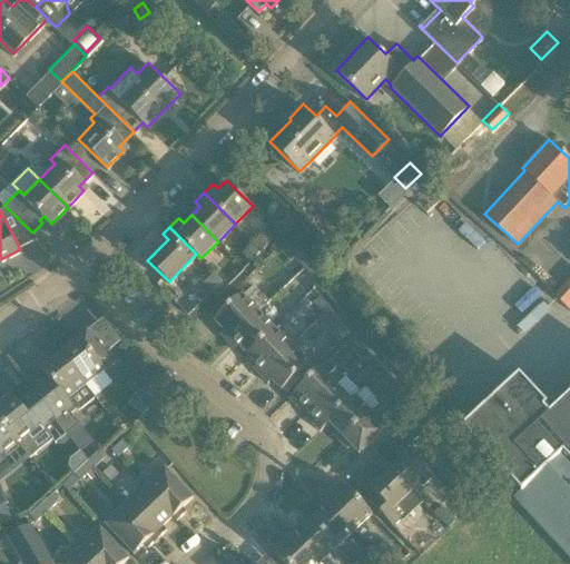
[(263,231),(253,241),(261,249),(271,239),(263,231)]
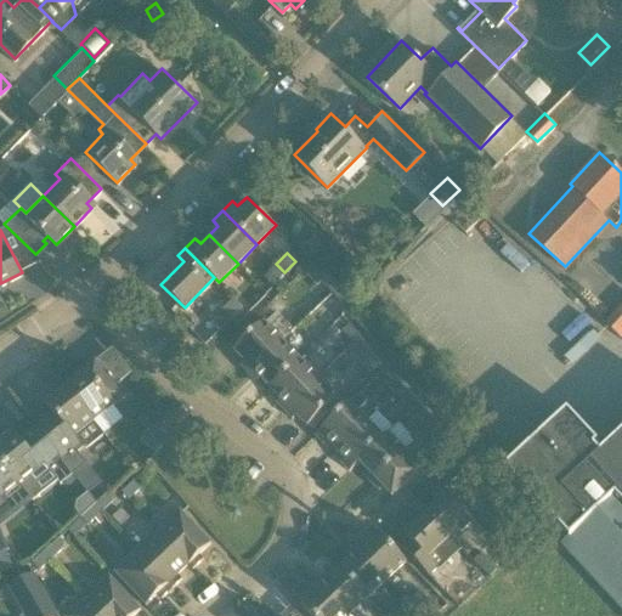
[(339,282),(320,263),(315,258),(303,269),(316,281),(320,277),(331,289),(339,282)]
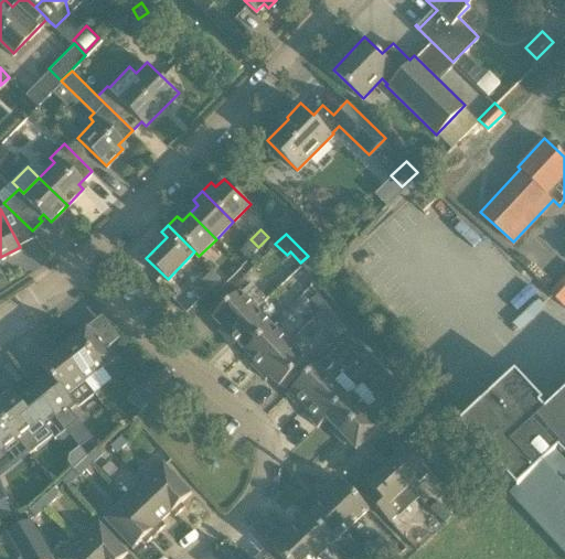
[(258,247),(251,239),(241,249),(248,257),(258,247)]
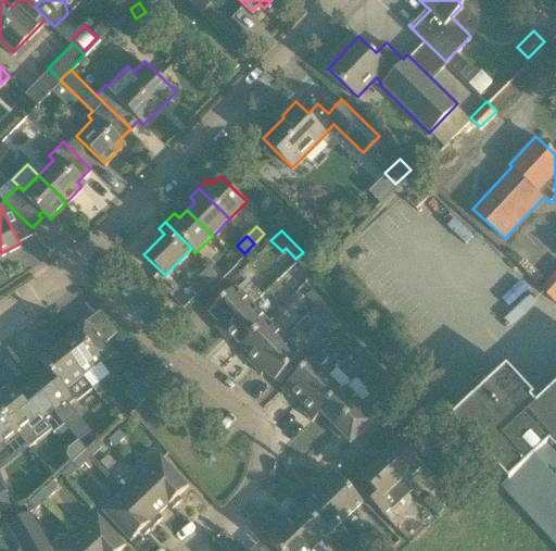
[(317,267),(303,252),(295,259),(310,274),(317,267)]
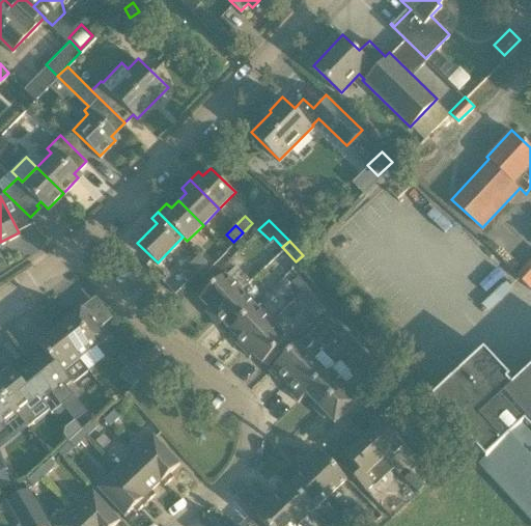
[(189,261),(197,270),(206,259),(198,252),(189,261)]
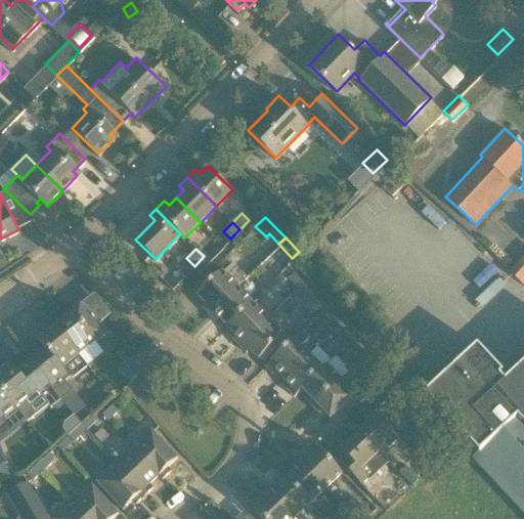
[(523,253),(510,269),(523,283),(523,253)]
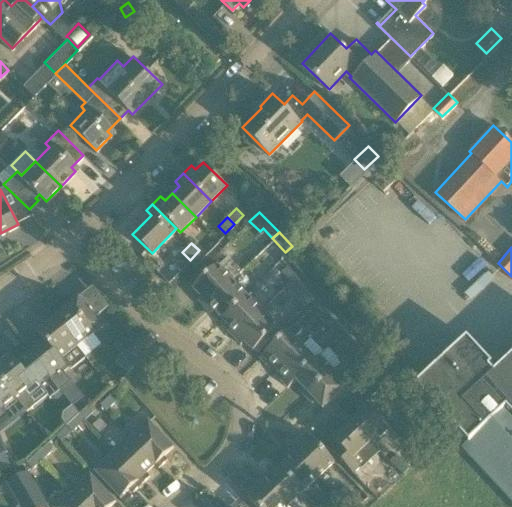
[(197,297),(203,304),(232,277),(217,260),(191,285),(200,294),(197,297)]
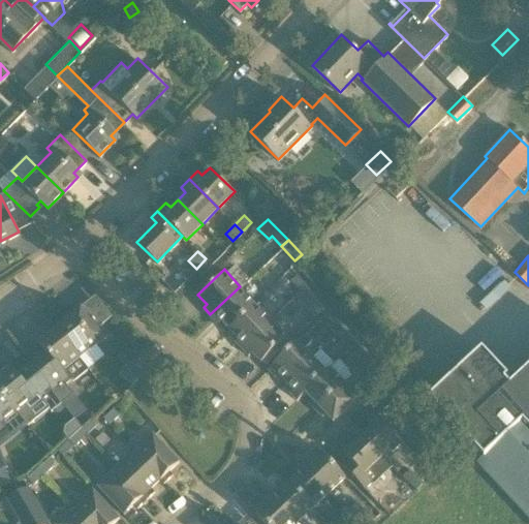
[(290,278),(301,289),(307,284),(298,273),(290,278)]
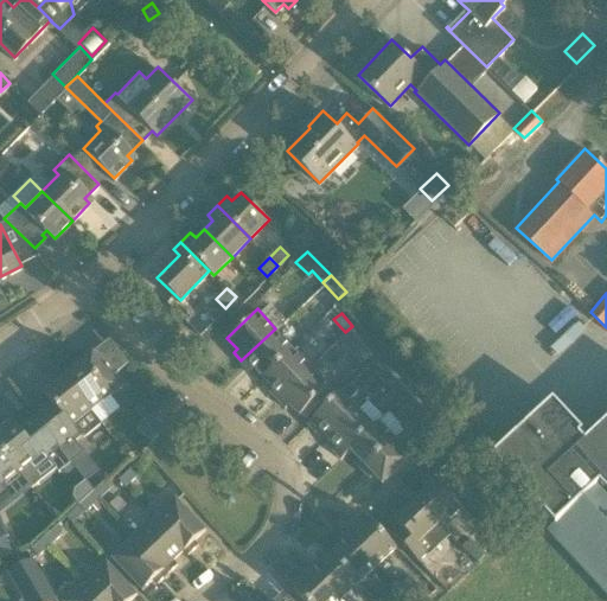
[(352,326),(345,332),(340,337),(360,360),(371,351),(352,326)]
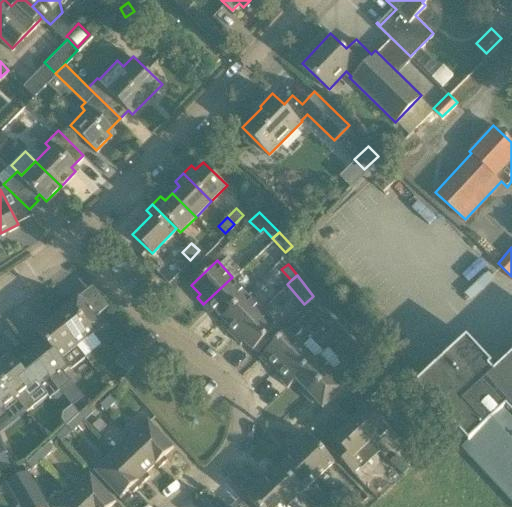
[(213,308),(222,316),(247,292),(232,277),(203,304),(210,310),(213,308)]
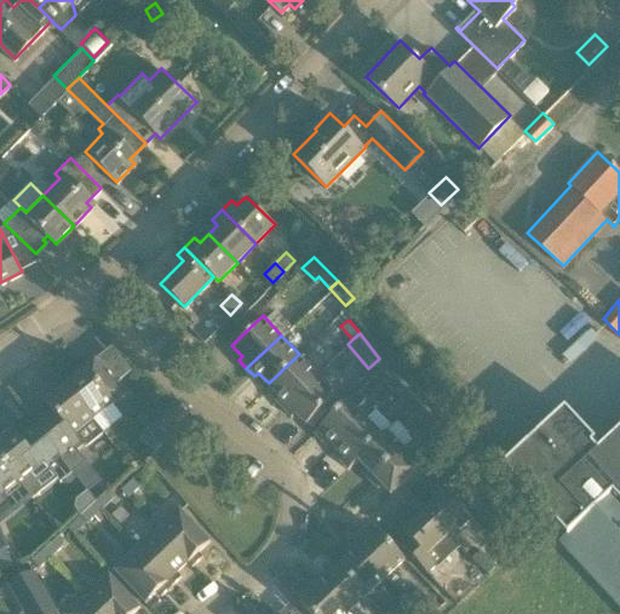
[(75,376),(67,382),(93,415),(125,390),(95,351),(70,371),(75,376)]
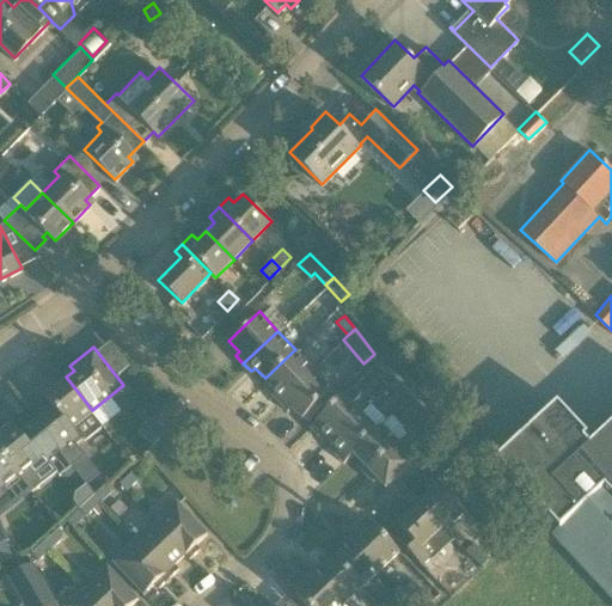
[(271,392),(279,401),(313,368),(295,349),(265,378),(275,389),(271,392)]
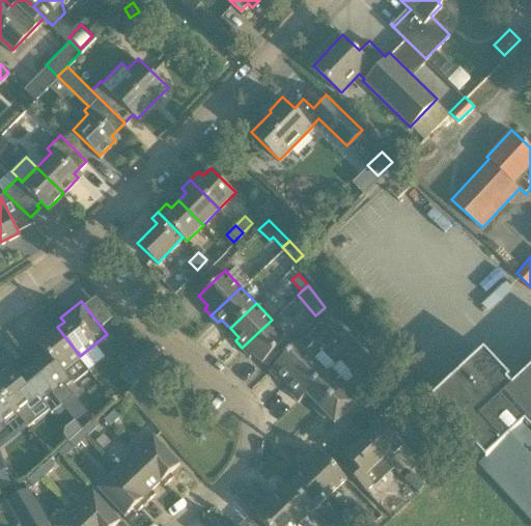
[(327,323),(337,333),(343,327),(333,316),(327,323)]
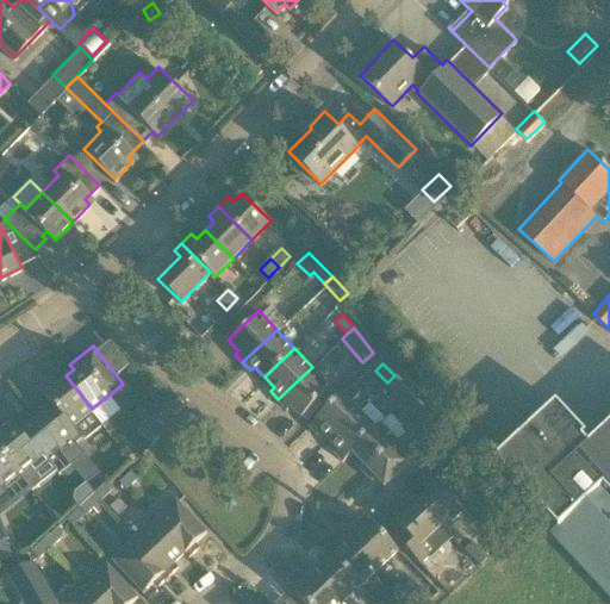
[(312,367),(278,399),(286,408),(290,404),(300,415),(302,413),(306,417),(334,391),(330,387),(330,386),(312,367)]
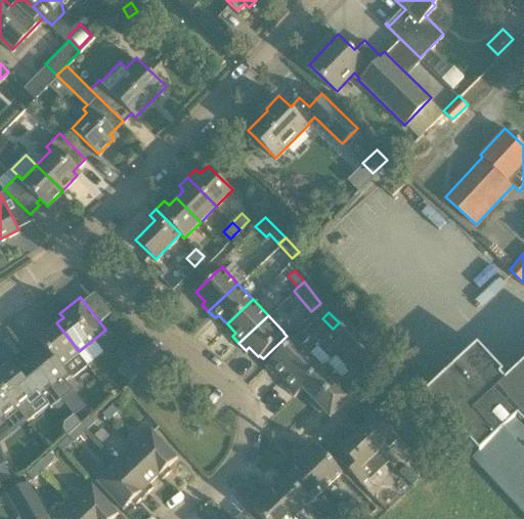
[(43,344),(30,355),(41,370),(40,370),(61,397),(72,389),(64,380),(71,374),(73,376),(88,363),(78,352),(79,351),(56,322),(48,330),(44,326),(35,333),(43,344)]
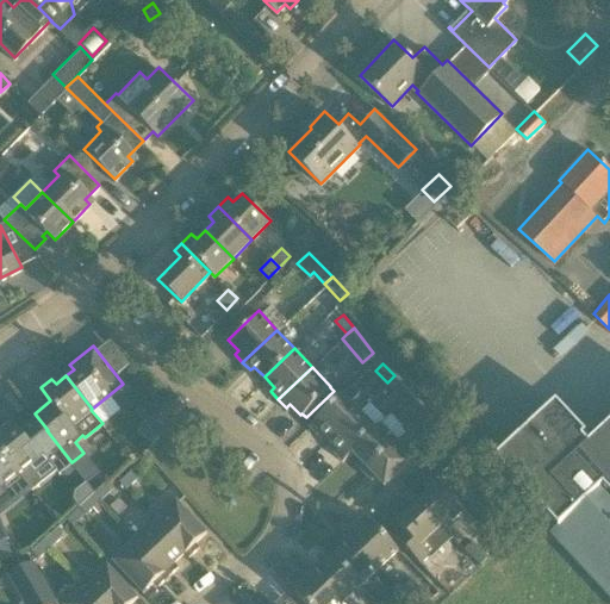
[(394,375),(387,383),(398,394),(405,387),(394,375)]
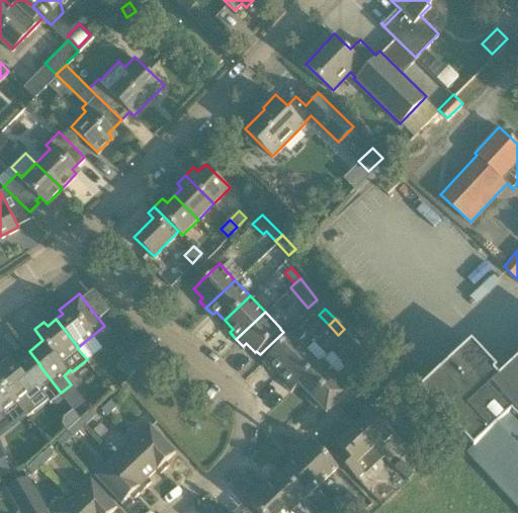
[(272,363),(279,371),(305,347),(297,340),(305,333),(297,325),(262,359),(269,366),(272,363)]
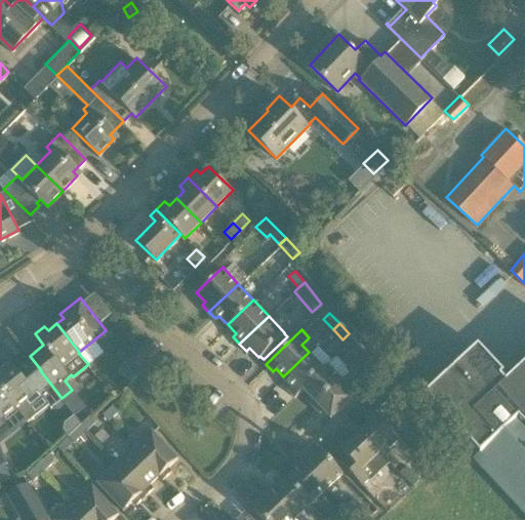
[(131,359),(143,368),(159,347),(148,337),(131,359)]
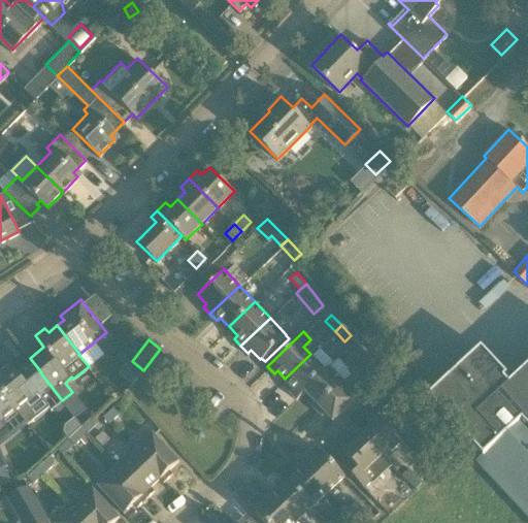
[(477,342),(425,391),(450,418),(481,452),(474,457),(527,515),(527,357),(508,376),(500,366),(477,342)]
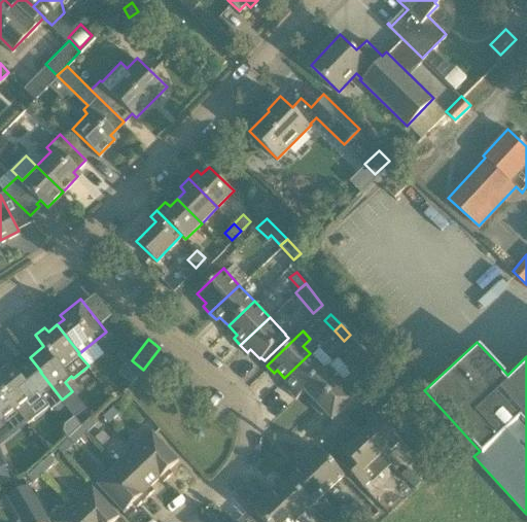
[(353,349),(362,359),(367,353),(358,344),(353,349)]
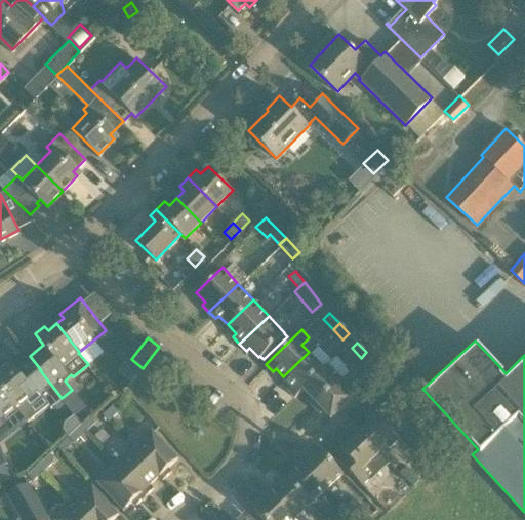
[(294,395),(303,387),(301,387),(323,367),(322,366),(309,352),(283,376),(290,384),(287,387),(294,395)]
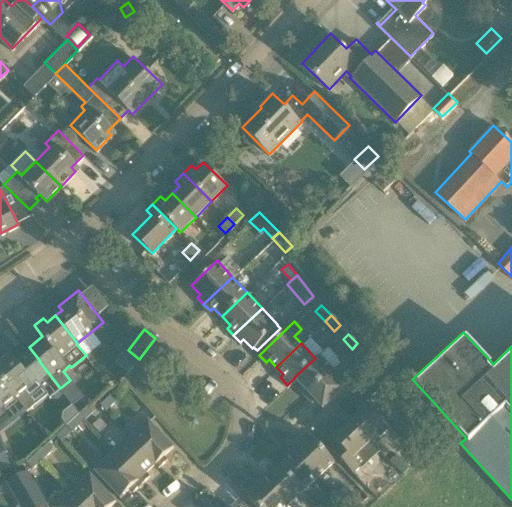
[(357,343),(352,349),(362,359),(368,354),(357,343)]
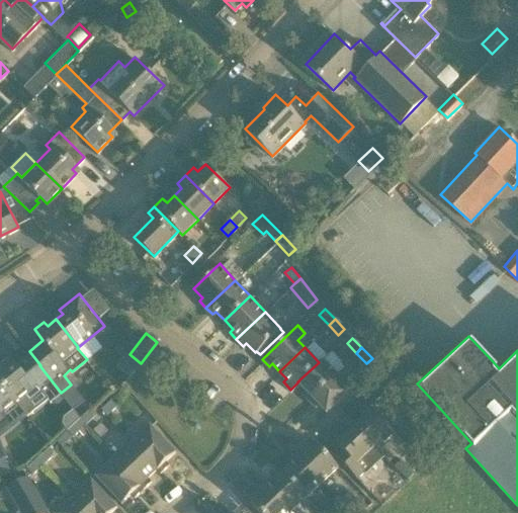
[(0,360),(0,380),(16,401),(26,414),(35,408),(24,394),(36,385),(50,401),(61,393),(39,365),(40,365),(29,351),(14,363),(9,357),(2,363),(0,360)]
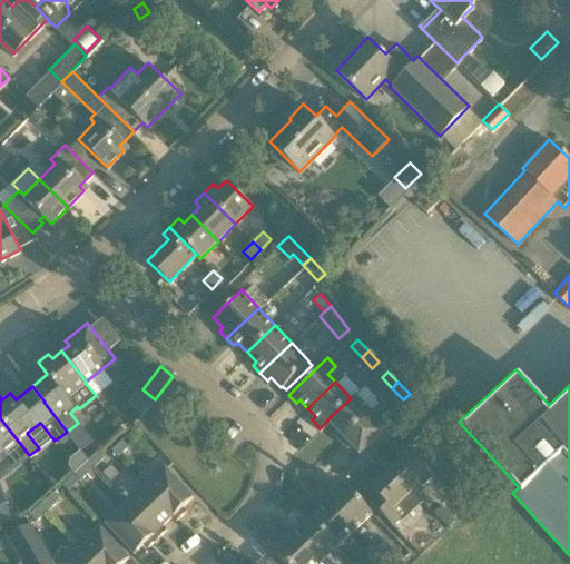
[(332,431),(340,438),(371,409),(355,393),(350,397),(351,398),(327,419),(328,419),(335,427),(332,431)]
